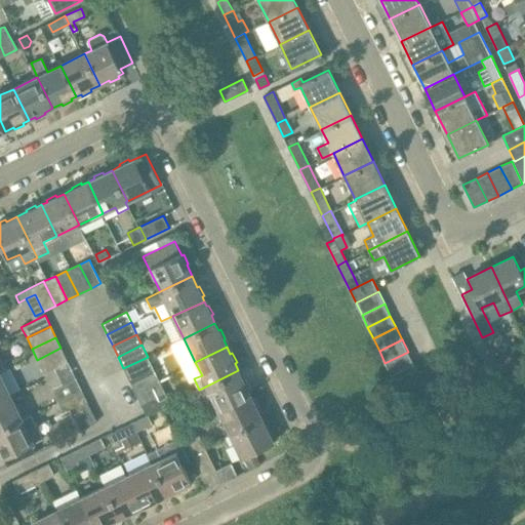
[(54,368),(56,371),(70,365),(61,348),(37,360),(44,373),(54,368)]
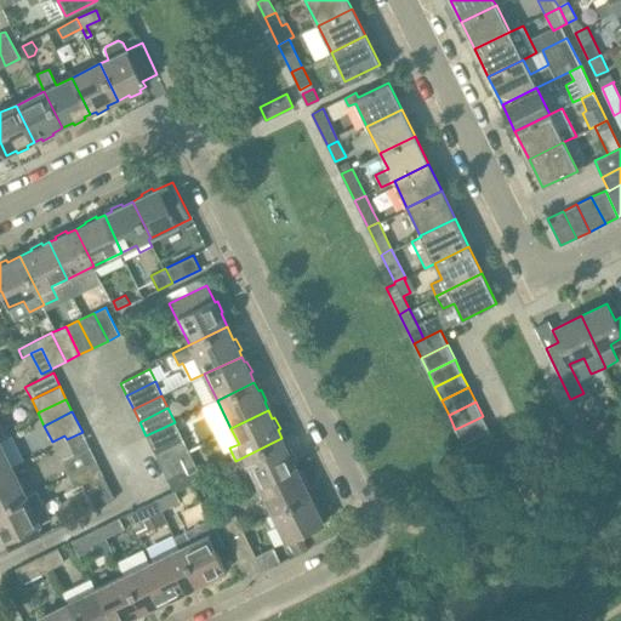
[(614,426),(607,411),(582,423),(590,438),(614,426)]
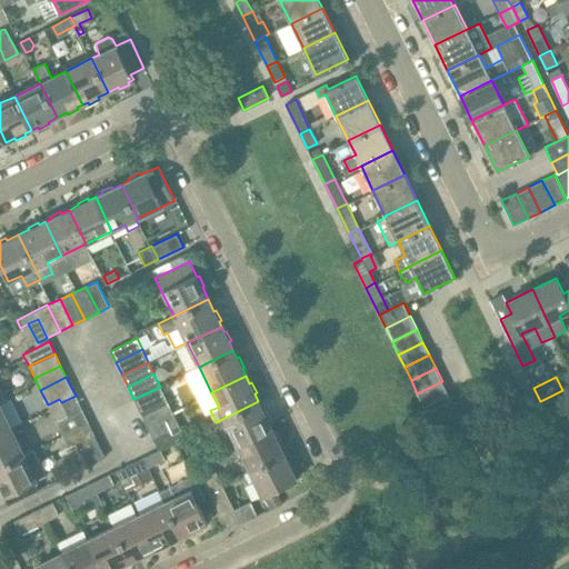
[(449,395),(442,381),(417,393),(425,407),(449,395)]
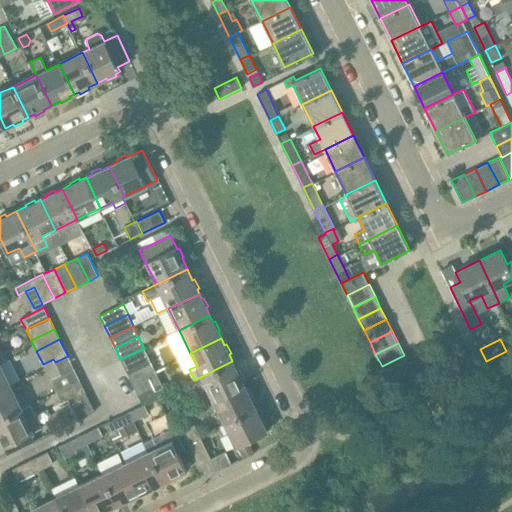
[(150,359),(144,348),(120,359),(126,371),(150,359)]
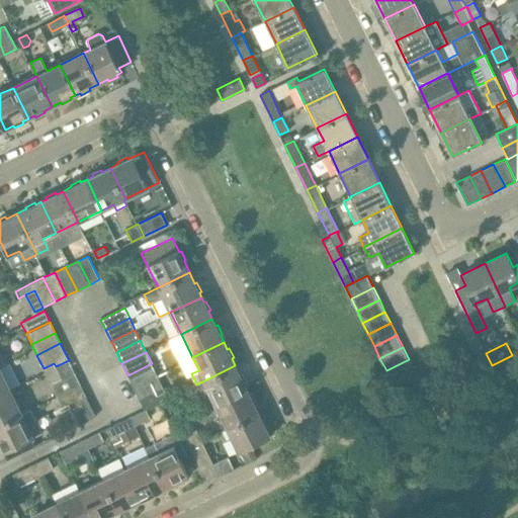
[(56,366),(62,379),(52,384),(56,395),(80,383),(69,360),(56,366)]
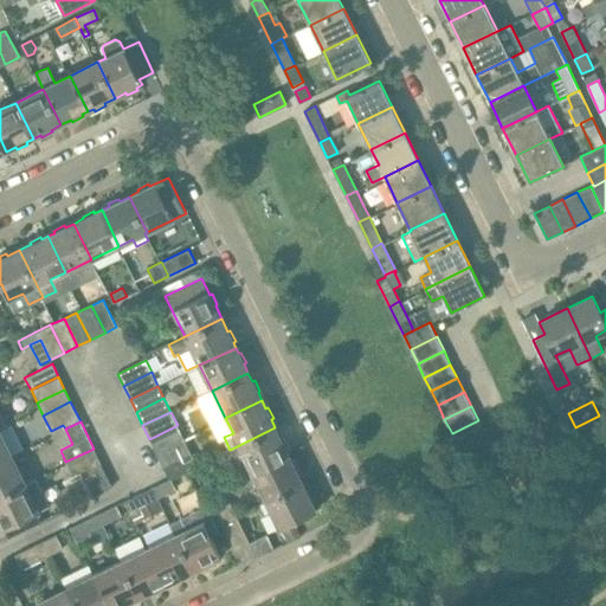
[(155,451),(184,438),(178,425),(149,439),(155,451)]
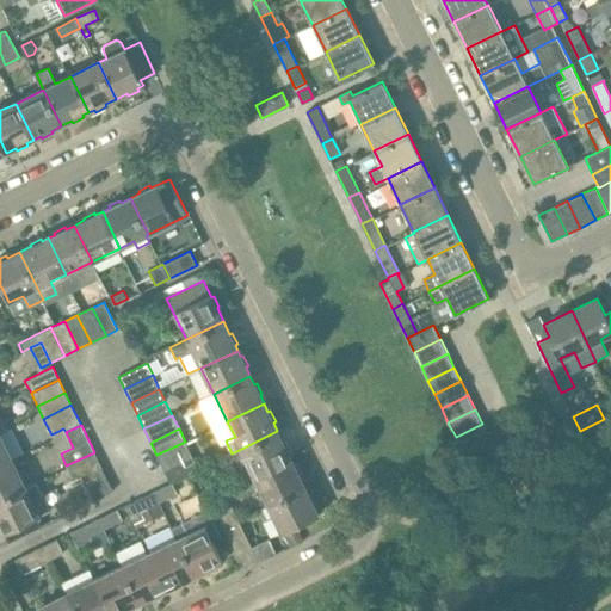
[(277,431),(232,454),(238,466),(247,462),(254,476),(290,457),(287,450),(289,449),(283,438),(281,439),(277,431)]
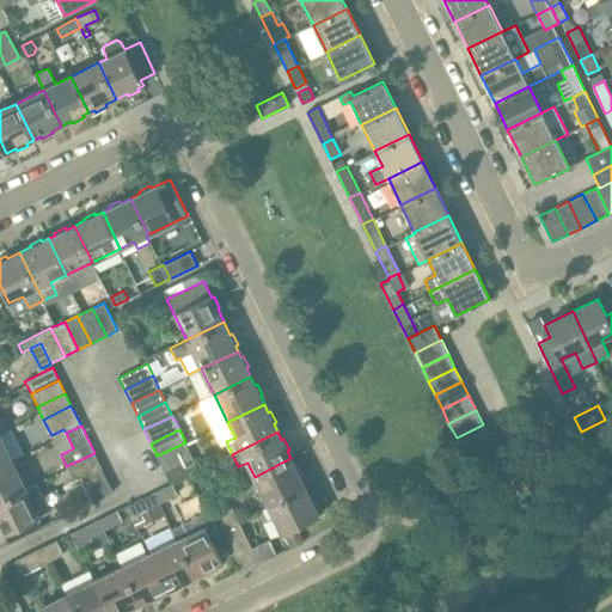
[(0,464),(11,459),(0,436),(0,464)]
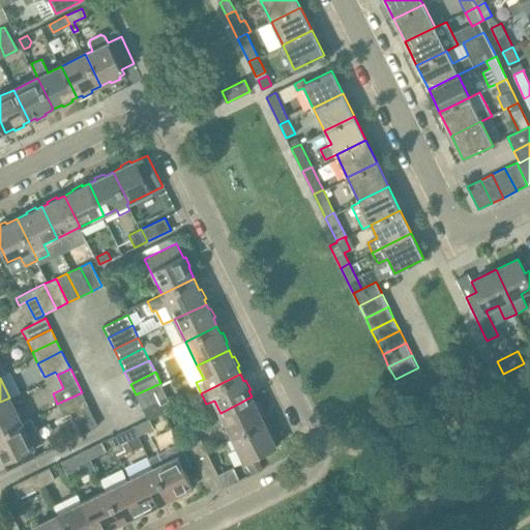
[(167,394),(160,383),(136,394),(142,407),(167,394)]
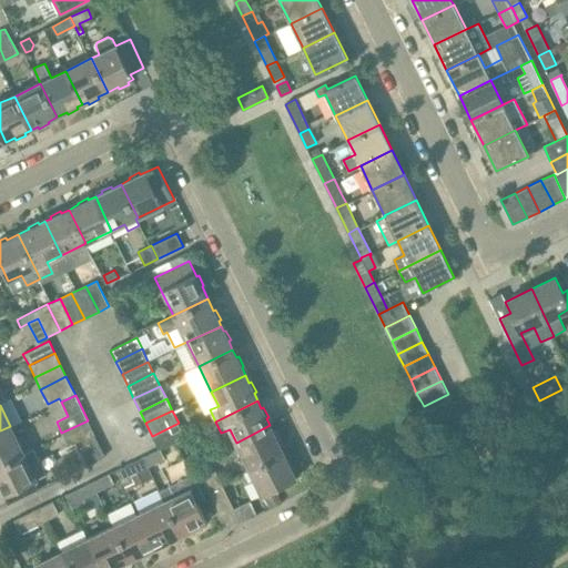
[(74,445),(84,466),(105,456),(88,421),(61,433),(69,447),(74,445)]
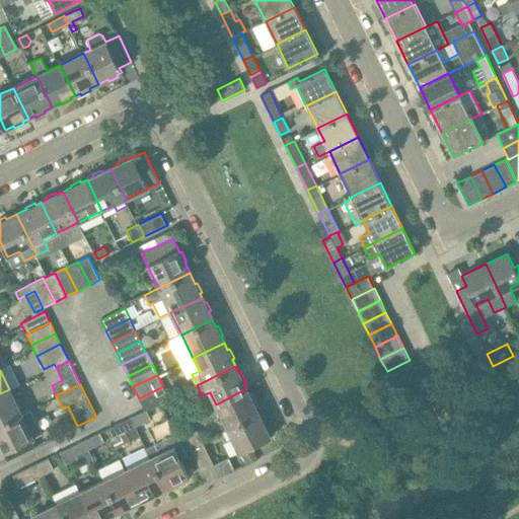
[(139,398),(145,411),(169,399),(163,386),(139,398)]
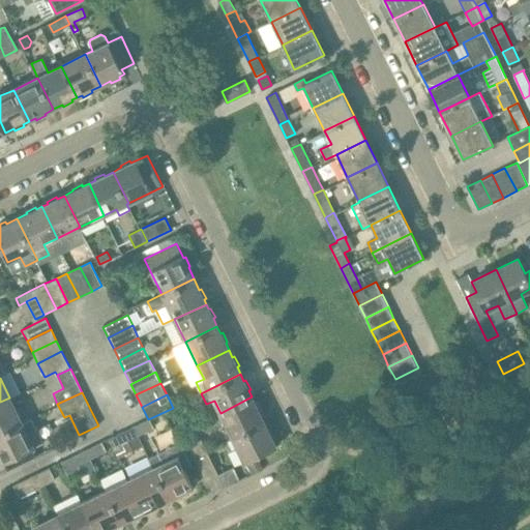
[(252,396),(221,413),(232,437),(263,420),(260,413),(262,412),(257,403),(255,404),(252,396)]
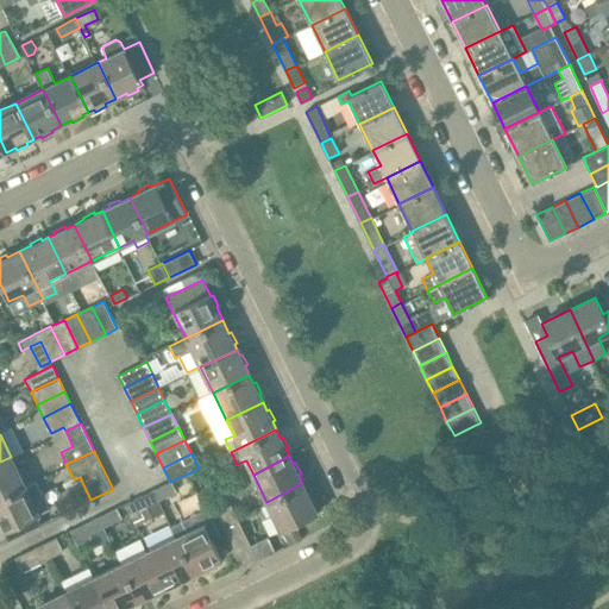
[(0,496),(25,484),(11,457),(0,462),(0,496)]
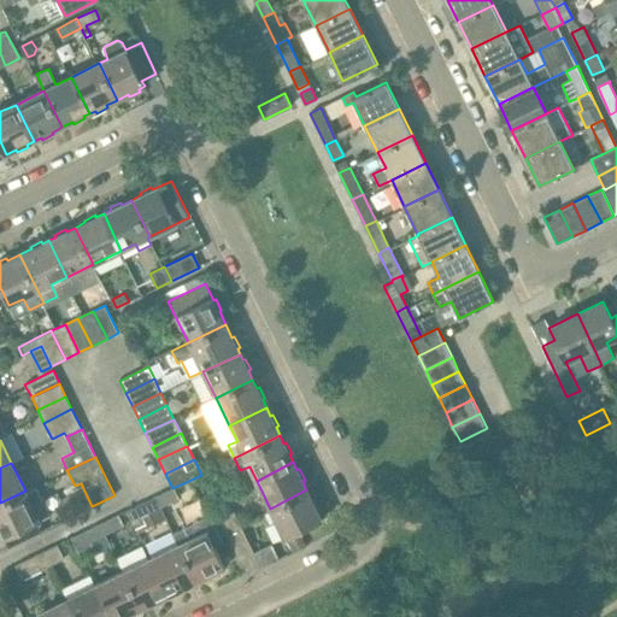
[(0,533),(3,539),(4,539),(9,547),(36,534),(31,526),(51,516),(37,487),(25,493),(25,491),(0,503),(0,533)]
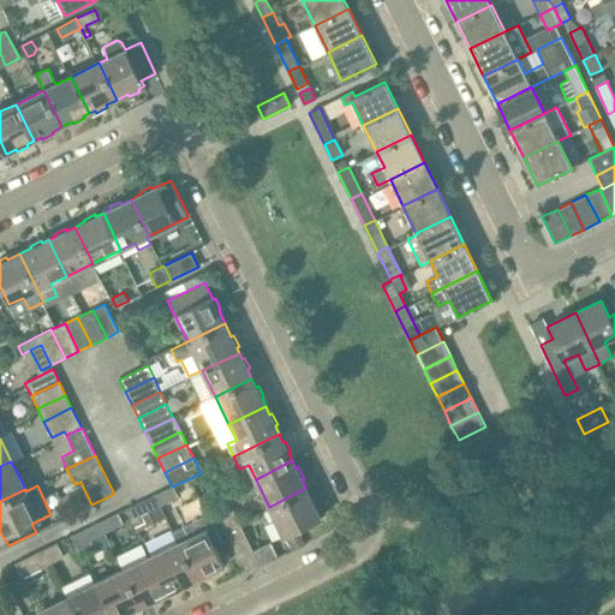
[(172,487),(154,495),(160,506),(177,497),(172,487)]
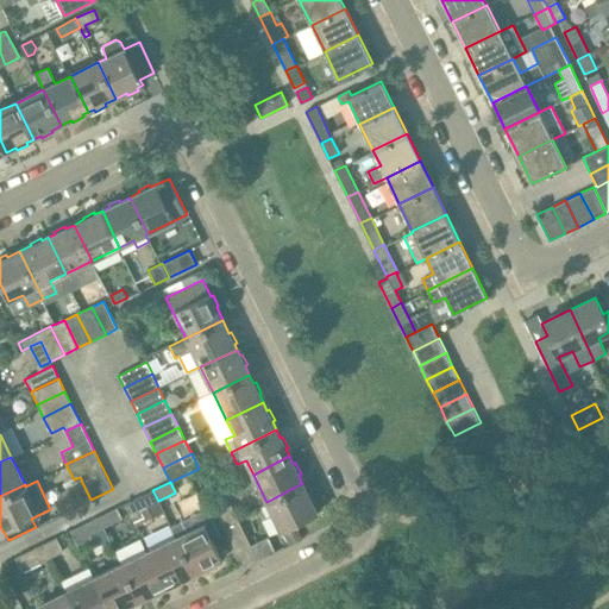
[(307,493),(302,483),(267,502),(281,531),(282,531),(295,523),(318,513),(313,503),(314,502),(309,491),(307,493)]
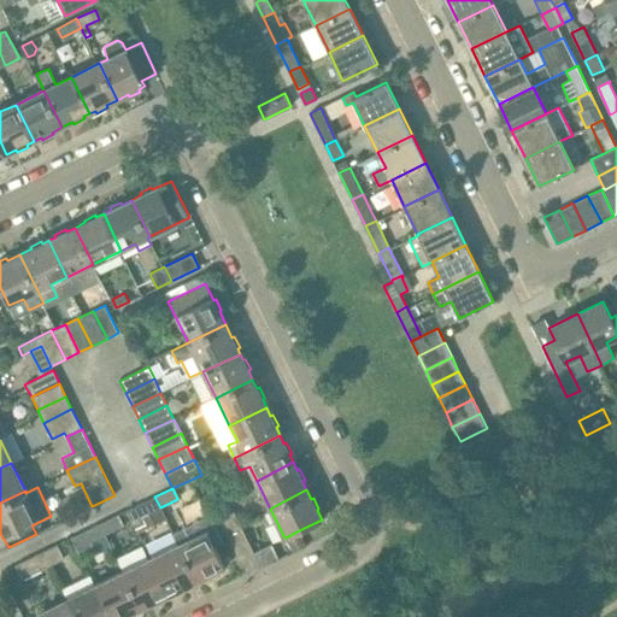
[(160,507),(154,497),(137,505),(142,516),(148,513),(153,524),(166,518),(160,507)]
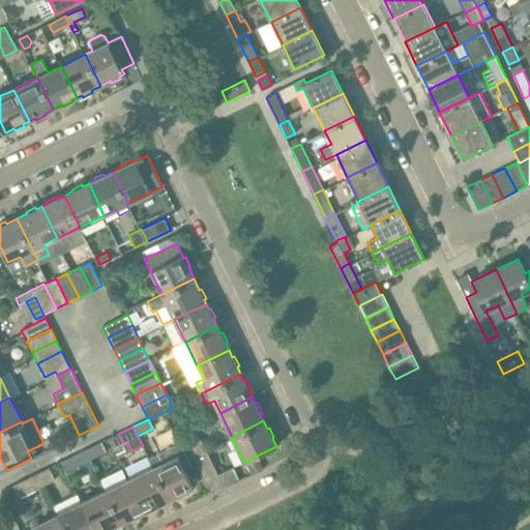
[(188,443),(195,454),(206,449),(201,438),(188,443)]
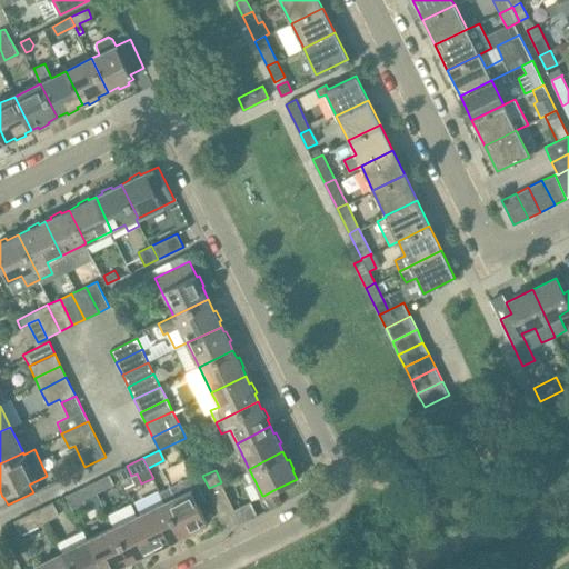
[(109,475),(91,483),(96,492),(113,485),(109,475)]
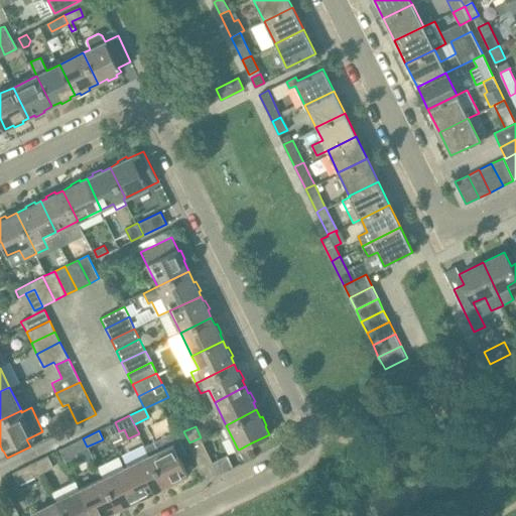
[(145,445),(149,455),(165,486),(173,481),(174,483),(183,479),(182,477),(187,475),(179,457),(186,453),(175,430),(145,445)]
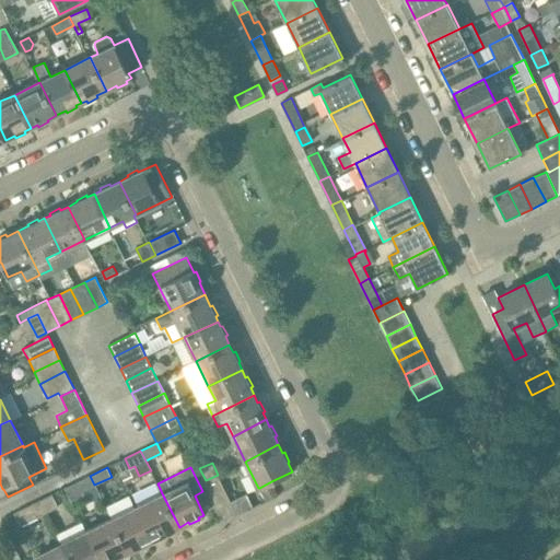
[(206,480),(218,505),(230,500),(218,475),(206,480)]
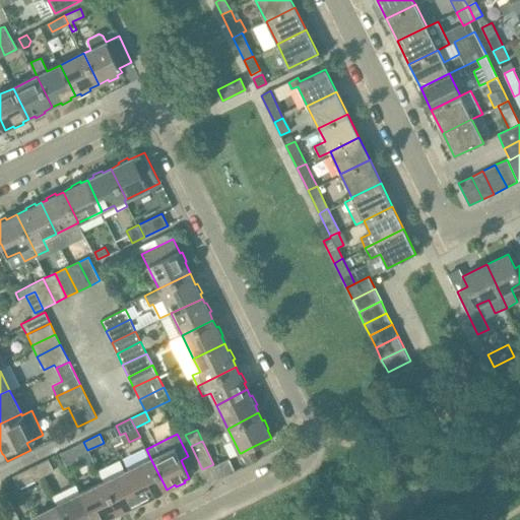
[(76,456),(87,450),(83,442),(60,453),(68,469),(80,463),(76,456)]
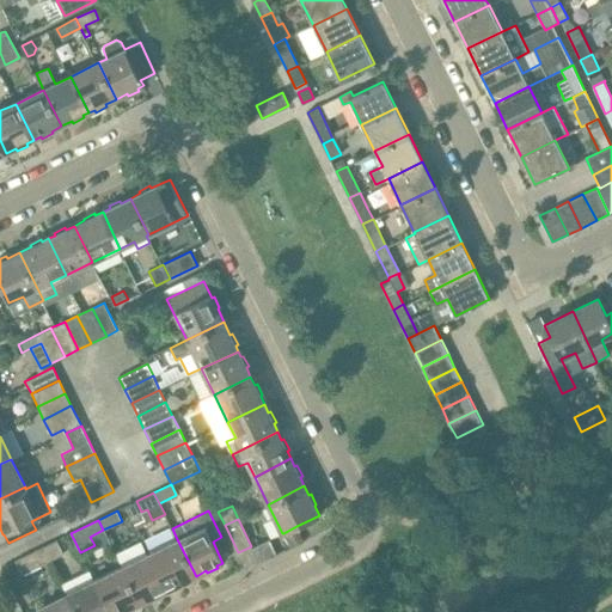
[(297,526),(283,533),(291,548),(304,542),(297,526)]
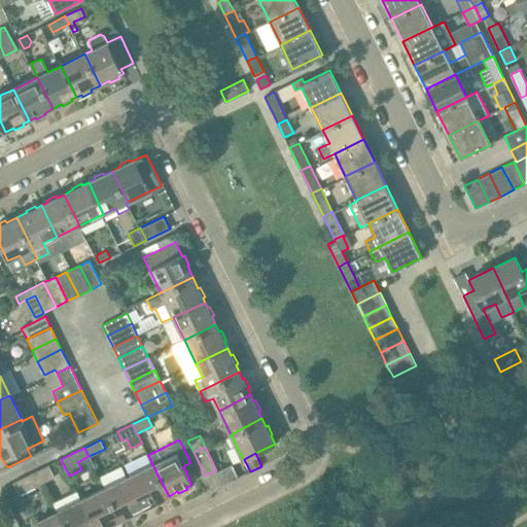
[(152,464),(129,477),(145,507),(150,504),(151,506),(161,502),(160,500),(169,496),(152,464)]
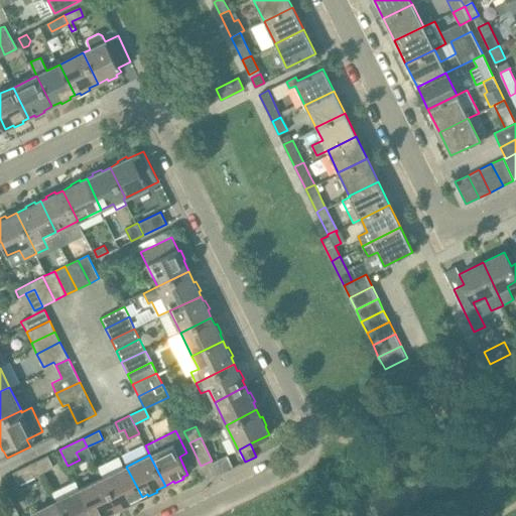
[(36,461),(42,473),(53,467),(47,456),(36,461)]
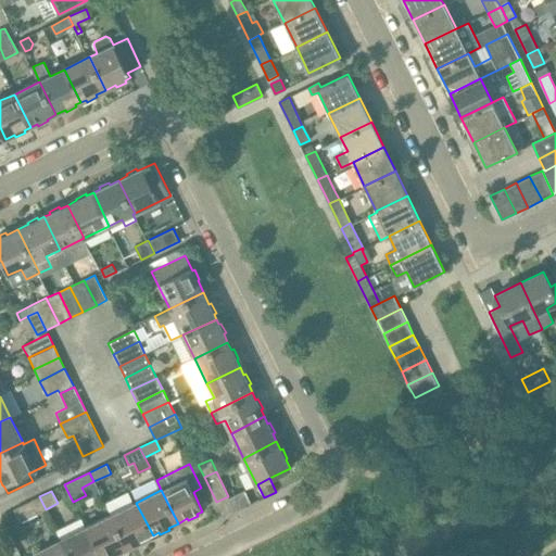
[(46,509),(39,496),(14,509),(21,521),(46,509)]
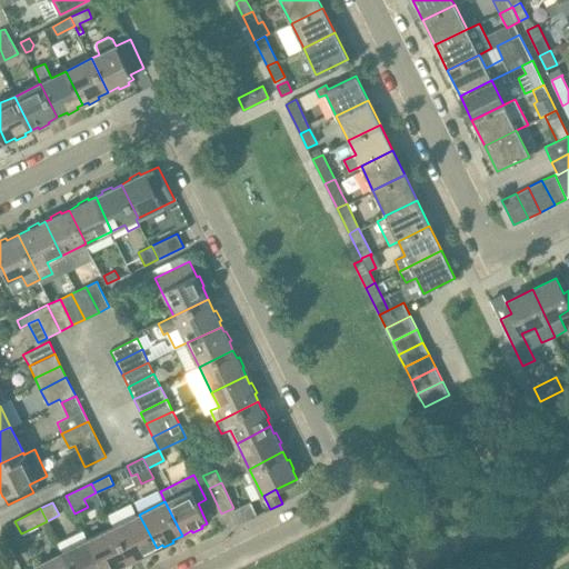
[(157,548),(139,515),(113,527),(131,560),(141,556),(142,558),(152,552),(151,550),(157,548)]
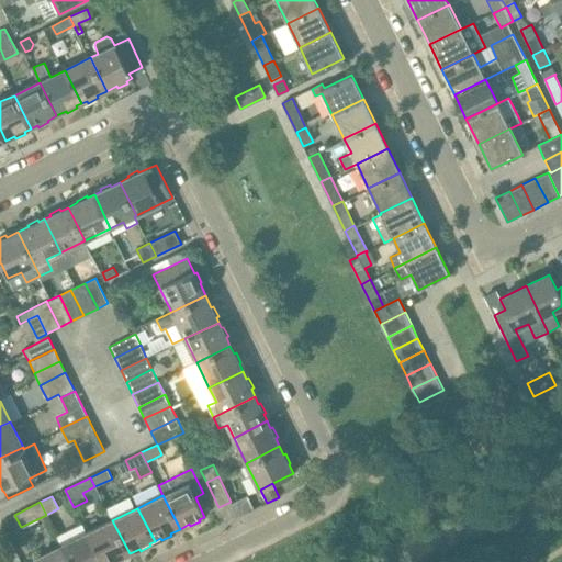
[(112,520),(87,532),(102,561),(116,561),(120,561),(119,559),(130,553),(112,520)]
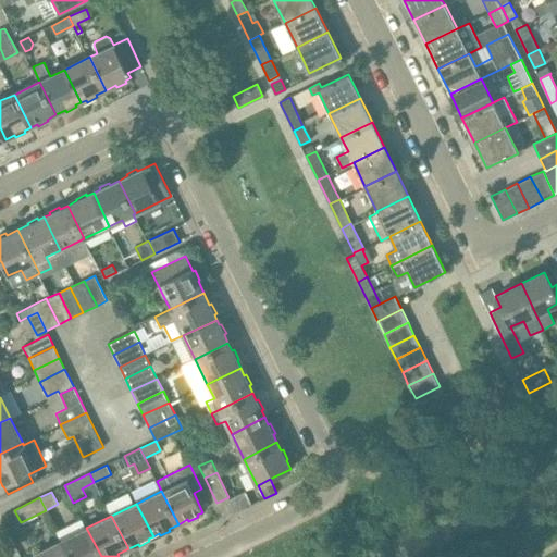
[(101,556),(86,528),(61,541),(69,556),(101,556)]
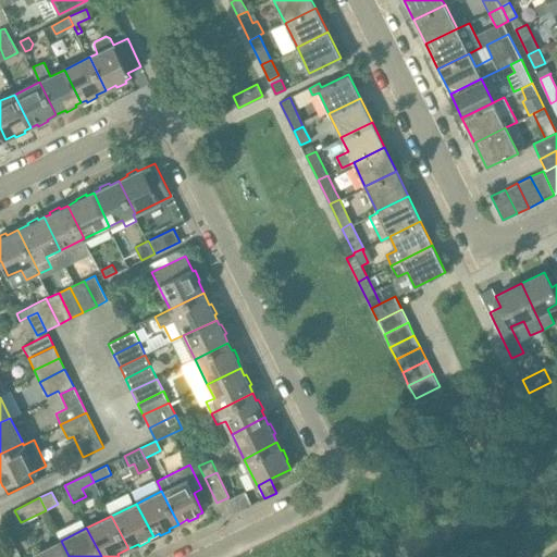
[(69,556),(61,541),(35,553),(37,556),(69,556)]
